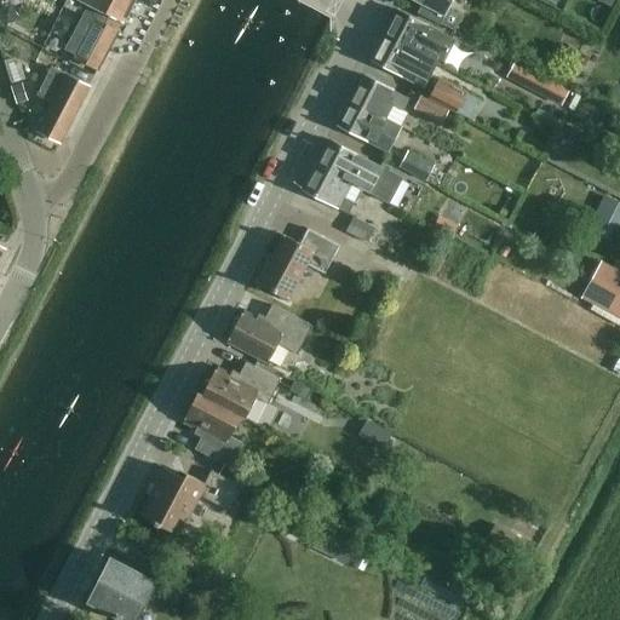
[(65,0),(63,6),(82,16),(65,50),(75,55),(74,57),(98,70),(119,33),(122,23),(135,0),(65,0)]
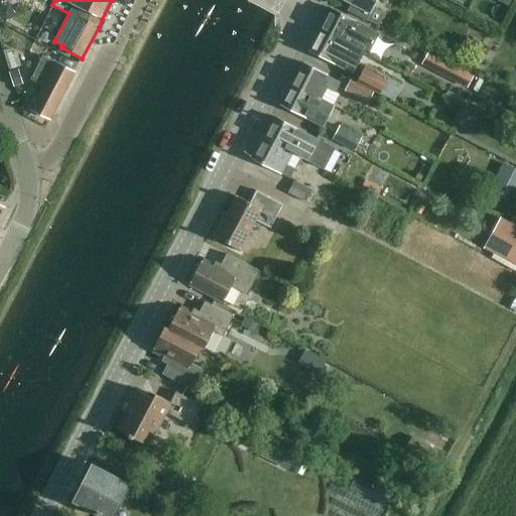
[(372,8),(376,0),(344,0),(352,4),(349,10),(377,25),(383,14),(372,8)]
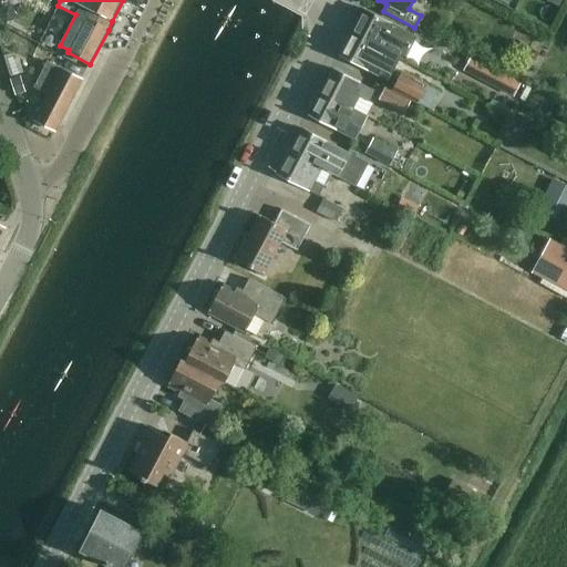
[(404,61),(415,38),(362,10),(351,32),(404,61)]
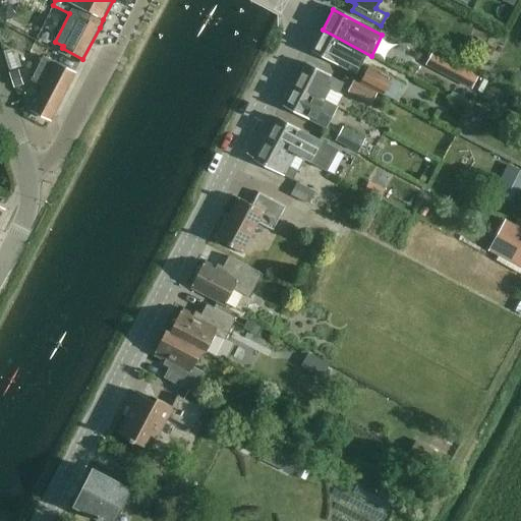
[(354,73),(359,64),(364,53),(352,46),(323,30),(311,51),(341,66),(354,73)]
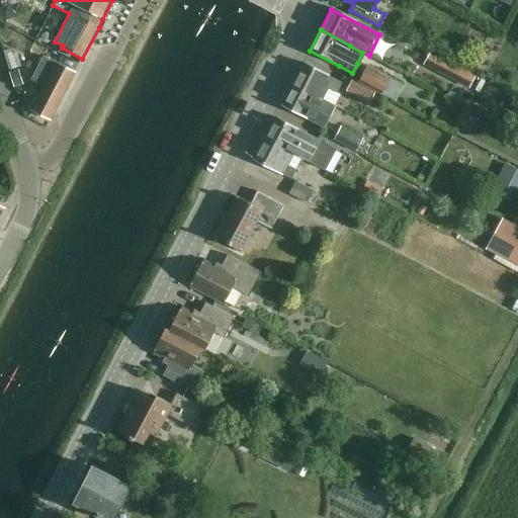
[(11,48),(3,51),(9,69),(17,66),(11,48)]
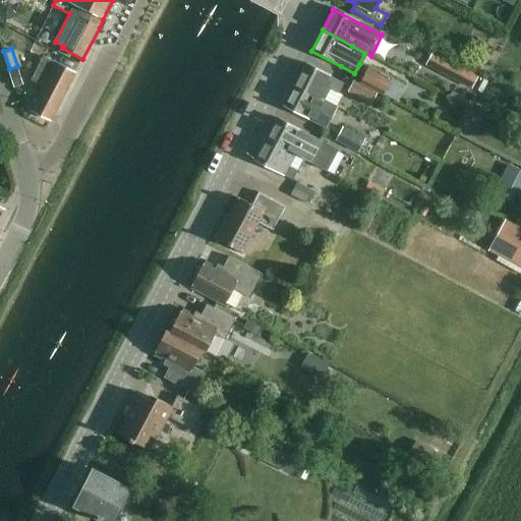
[(432,53),(426,65),(455,80),(462,68),(449,61),(433,53),(432,53)]
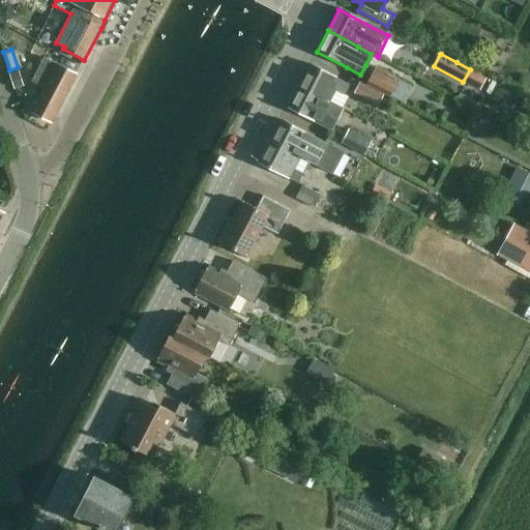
[(52,123),(64,98),(77,75),(56,64),(45,58),(38,69),(32,81),(45,87),(31,113),(52,123)]
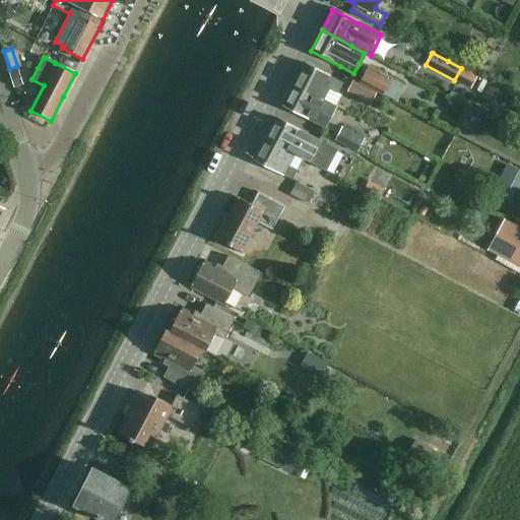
[(331,104),(337,93),(342,83),(333,79),(304,64),(294,84),(322,100),(331,104)]
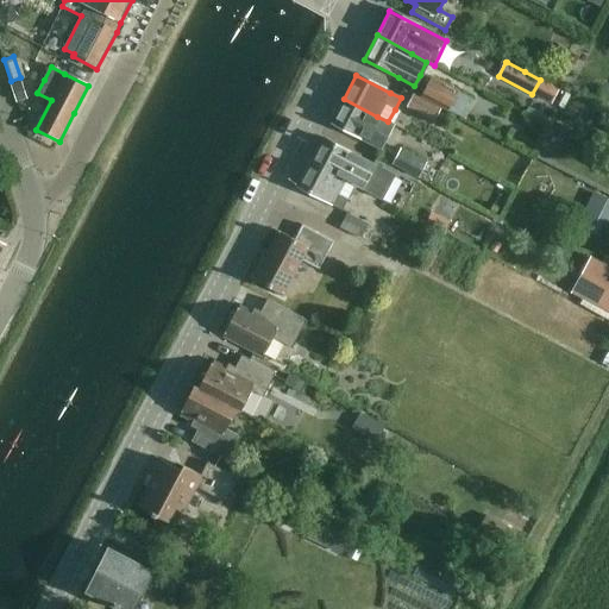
[(23,82),(13,85),(18,100),(27,96),(23,82)]
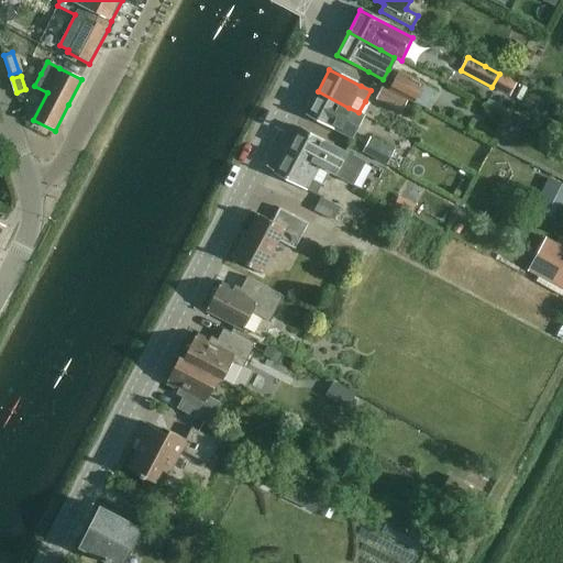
[(395,78),(388,90),(407,100),(414,88),(395,78)]
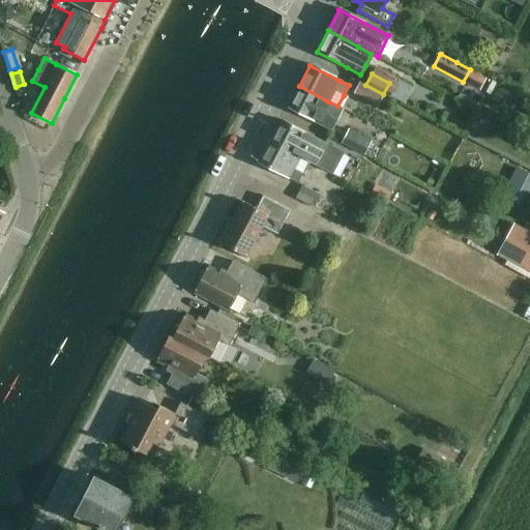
[(360,83),(354,94),(377,106),(383,94),(365,85),(360,83)]
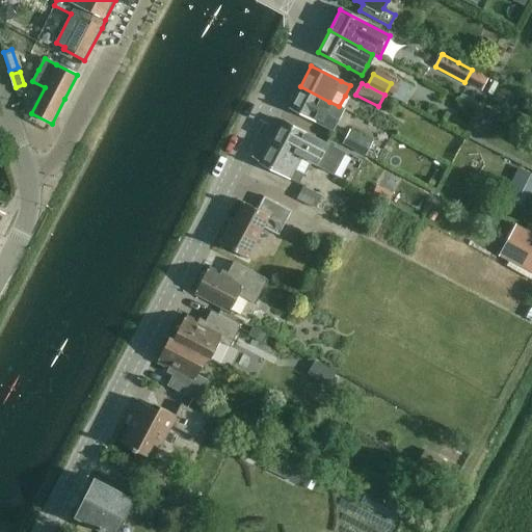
[(329,102),(300,86),(289,108),(319,124),(318,124),(333,131),(343,109),(339,106),(329,102)]
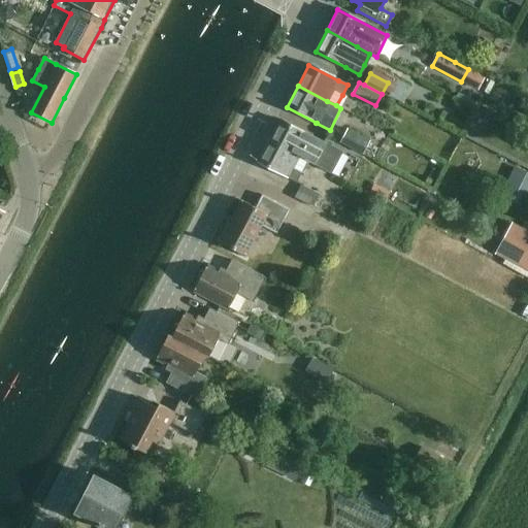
[(354,113),(348,127),(372,139),(380,126),(354,113)]
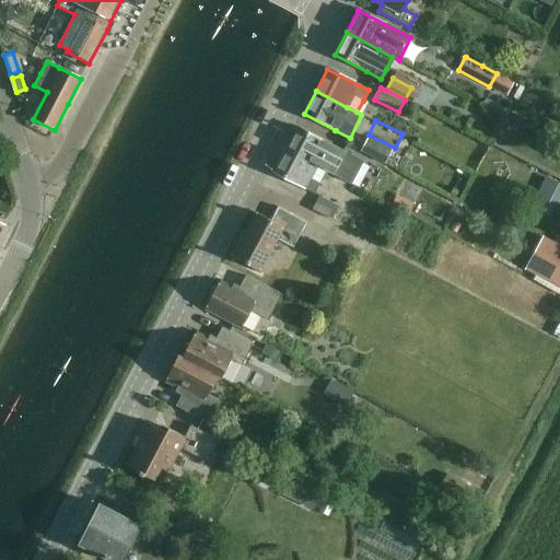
[(284,150),(316,166),(327,172),(346,182),(358,160),(338,149),(328,143),(296,127),(284,150)]
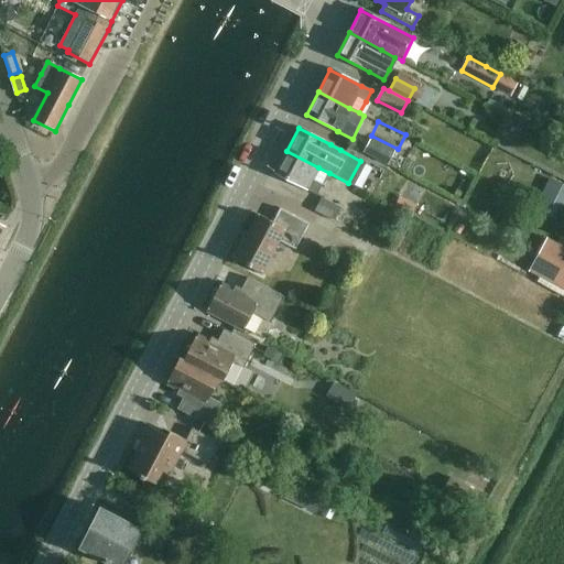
[(369,137),(361,152),(387,165),(394,150),(369,137)]
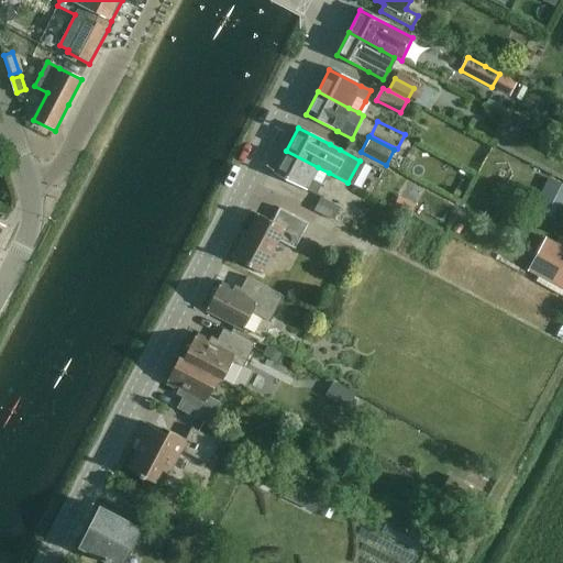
[(329,173),(318,167),(286,151),(275,173),(316,195),(321,184),(322,185),(329,173)]
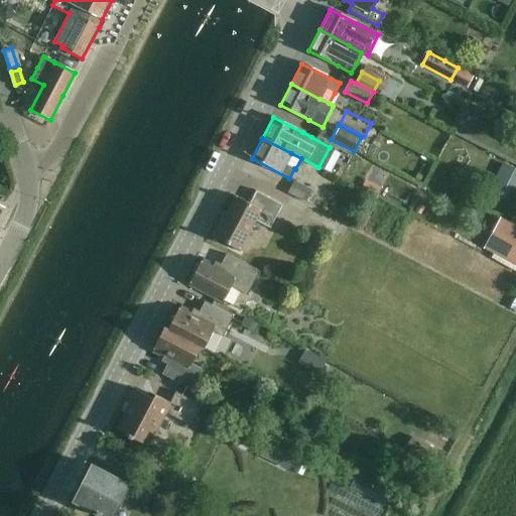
[(515,169),(504,164),(495,180),(515,191),(515,169)]
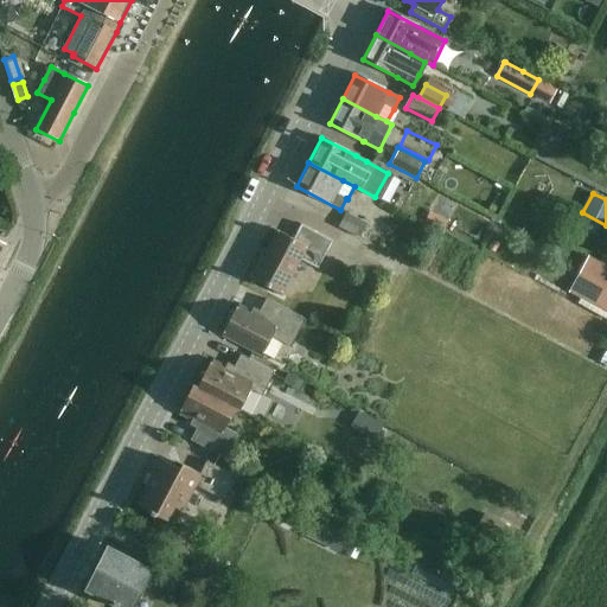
[(345,213),(339,228),(358,237),(365,224),(345,213)]
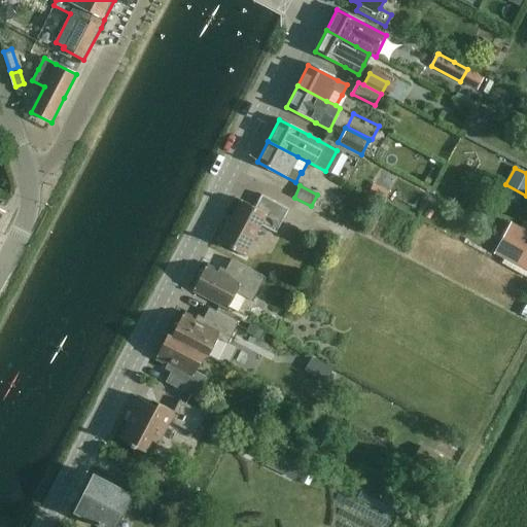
[(275,233),(288,209),(261,195),(254,208),(241,201),(229,223),(226,222),(216,241),(244,255),(260,225),(275,233)]
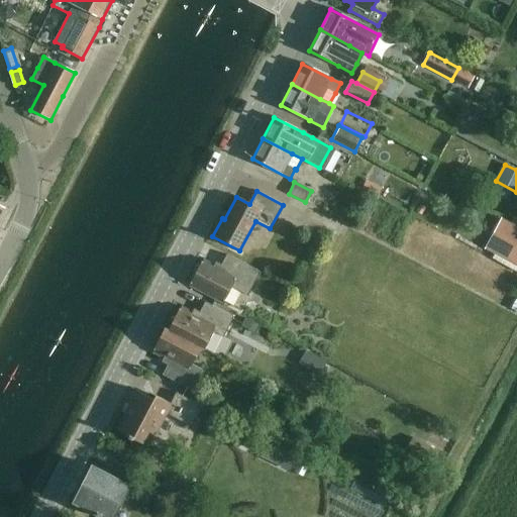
[(516,228),(503,221),(488,249),(516,265),(516,228)]
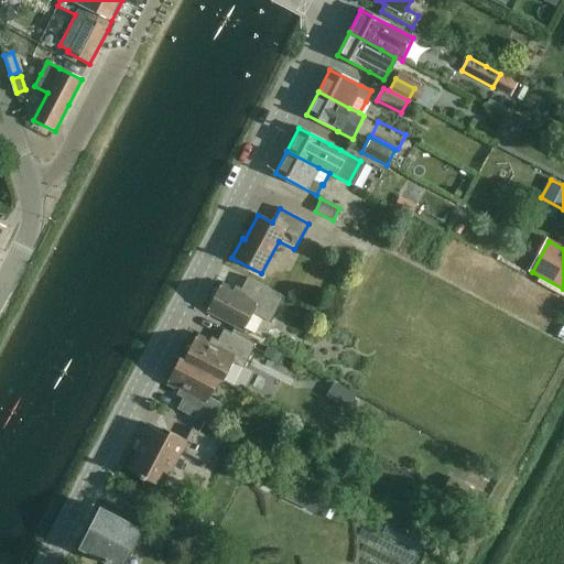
[(455,245),(453,271),(468,272),(469,246),(455,245)]
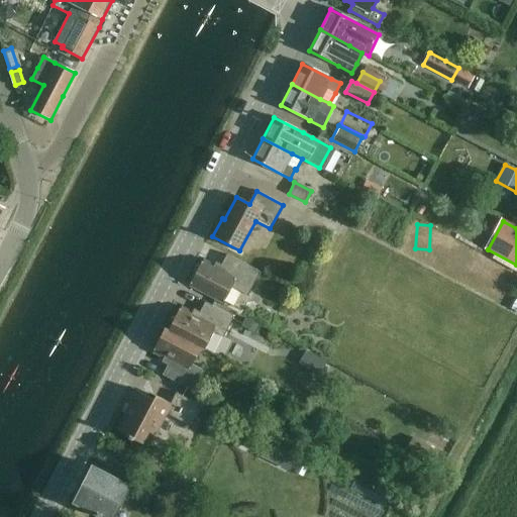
[(247,296),(260,273),(226,254),(220,266),(213,268),(201,262),(190,284),(223,301),(231,288),(247,296)]
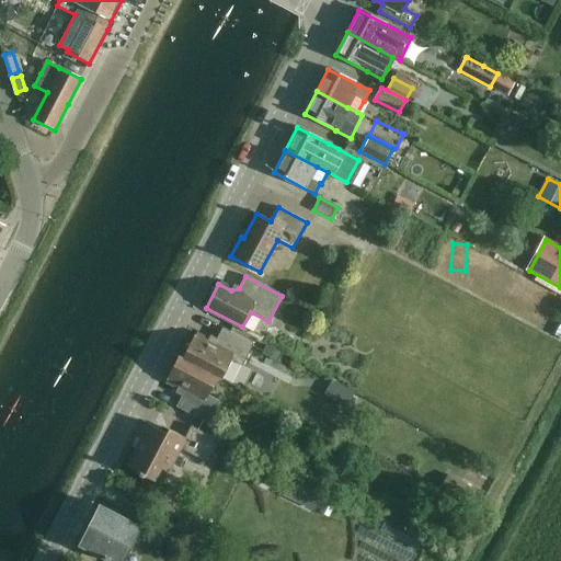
[(182,357),(182,358),(218,377),(217,378),(221,379),(231,361),(242,366),(253,344),(222,328),(216,341),(208,342),(194,334),(182,357)]
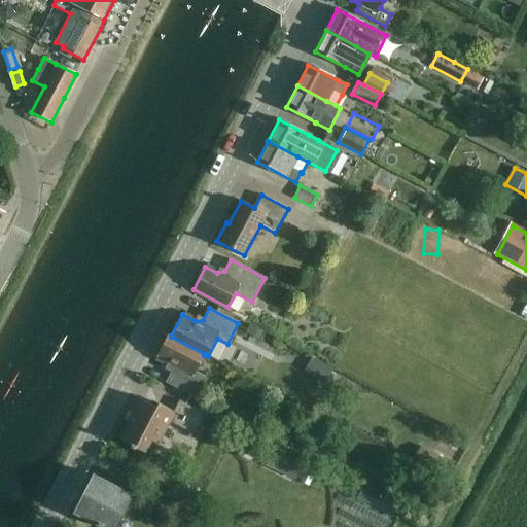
[(250,325),(246,334),(249,335),(256,340),(259,341),(264,332),(250,325)]
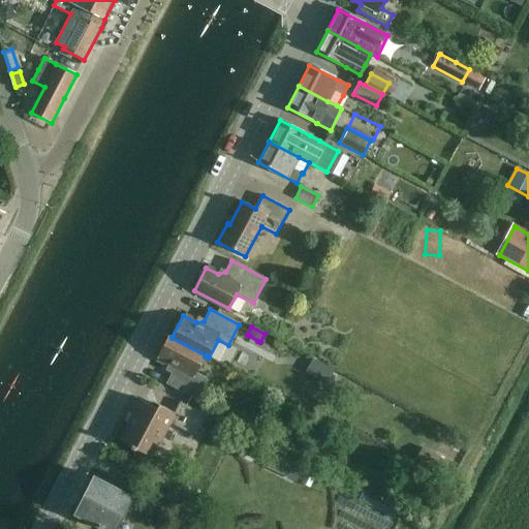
[(206,355),(172,338),(172,337),(168,336),(156,359),(169,366),(172,372),(165,383),(195,399),(207,378),(196,373),(205,356),(206,355)]
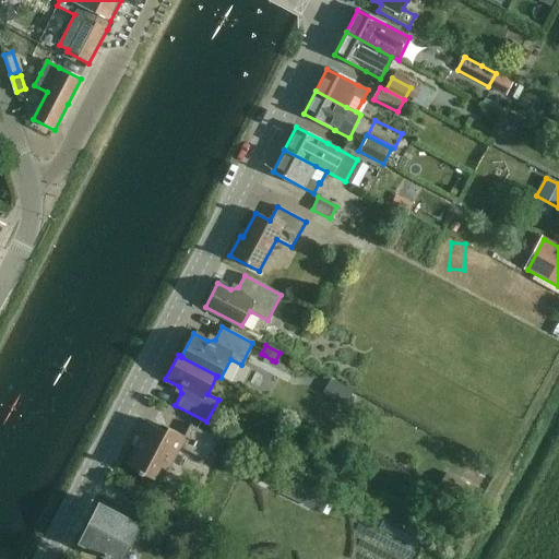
[(348,396),(353,385),(334,378),(330,388),(348,396)]
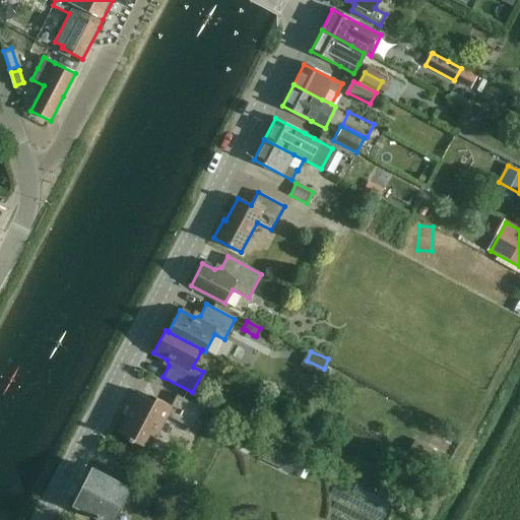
[(192,430),(203,408),(177,395),(171,405),(150,395),(147,396),(146,398),(133,391),(121,413),(126,415),(117,433),(129,439),(128,440),(132,442),(133,441),(141,445),(147,434),(155,438),(167,416),(192,430)]
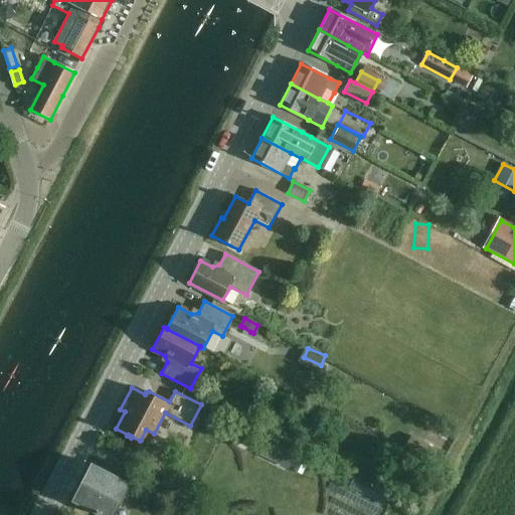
[(267,436),(260,453),(292,467),(299,450),(267,436)]
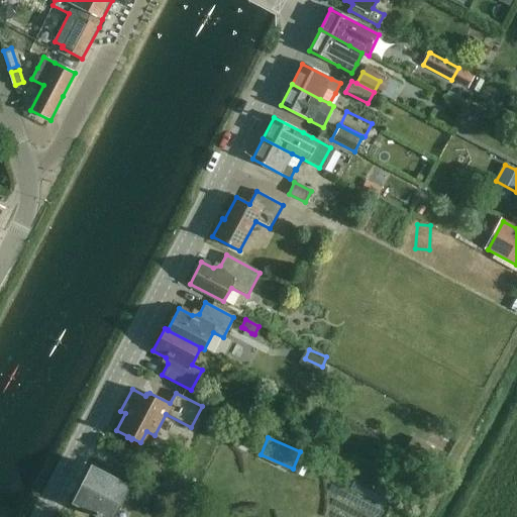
[(412,438),(406,448),(430,462),(436,451),(412,438)]
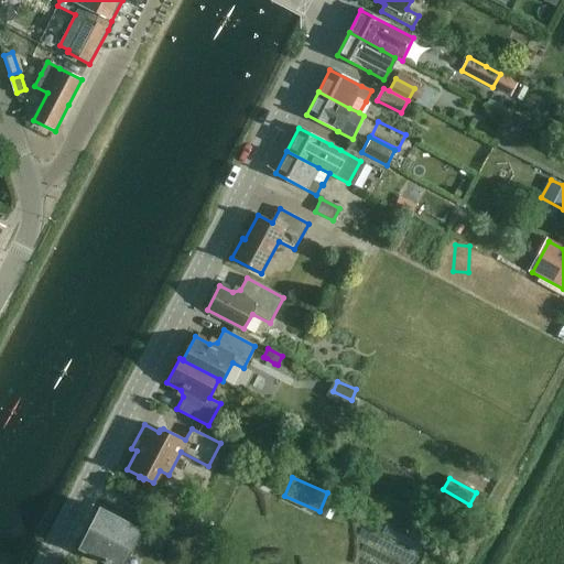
[(100,509),(80,548),(110,563),(122,563),(140,530),(100,509)]
